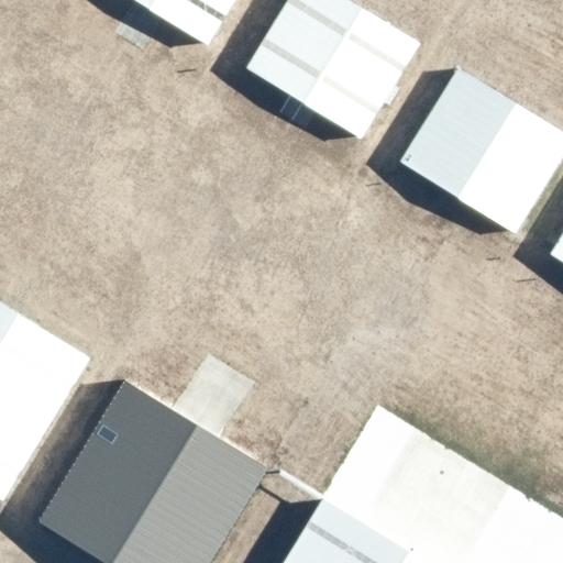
[(128,0),(133,3),(162,21),(207,47),(235,0),(128,0)]
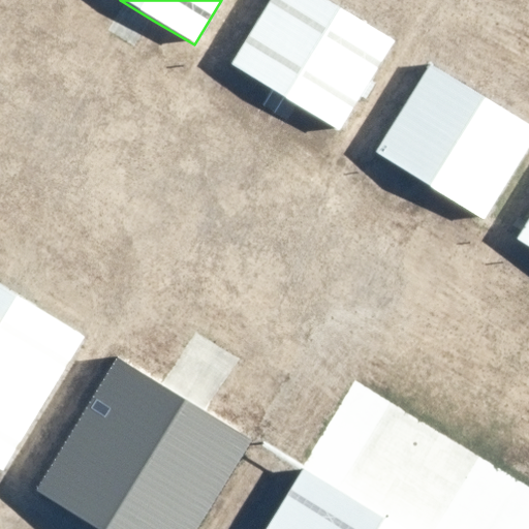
[(324,0),(268,0),(228,65),(272,92),(297,106),(338,132),(394,41),(324,0)]
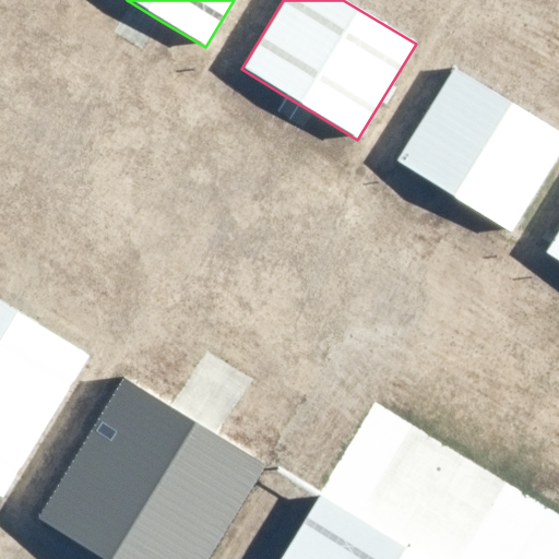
[(558,131),(454,67),(395,162),(509,233),(558,153),(558,131)]
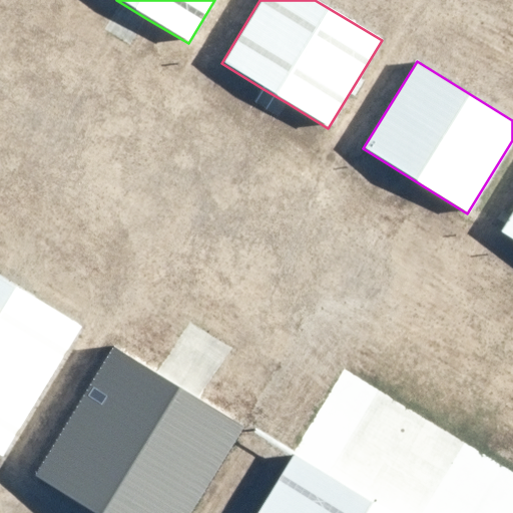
[(512,202),(497,229),(512,239),(512,202)]
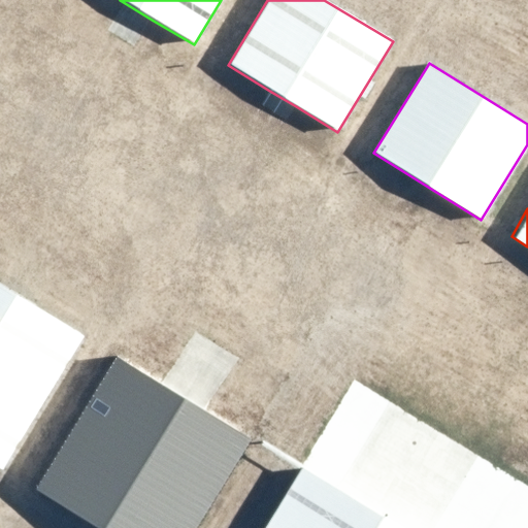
[(0,284),(0,465),(83,334),(0,284)]
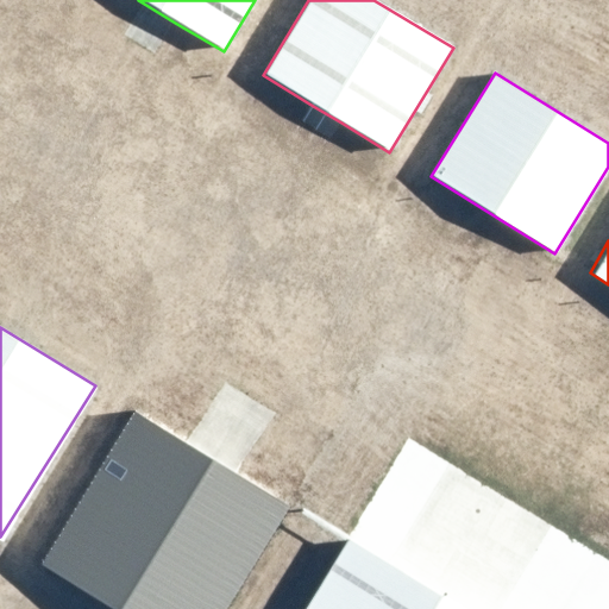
[(131,409),(37,562),(114,608),(219,608),(284,503),(271,495),(237,473),(187,444),(131,409)]
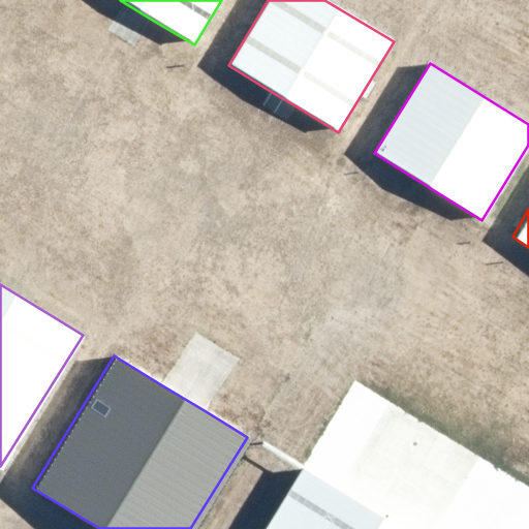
[(298,468),(259,528),(411,528),(265,439),(261,445),(298,468)]
